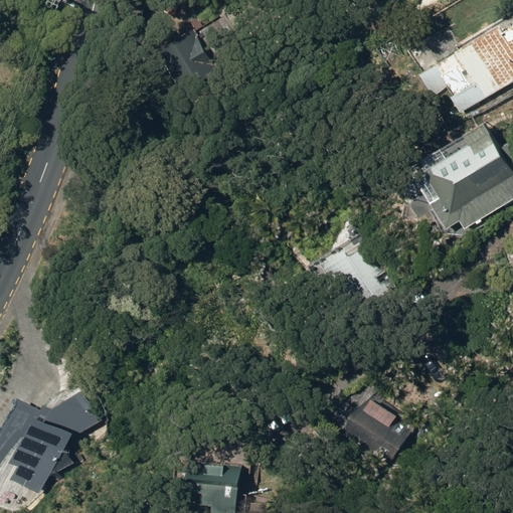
[(449,89),(453,96),(451,97),(461,113),(512,80),(512,20),(502,28),(496,19),(451,46),(454,52),(418,74),(433,98),(449,89)]
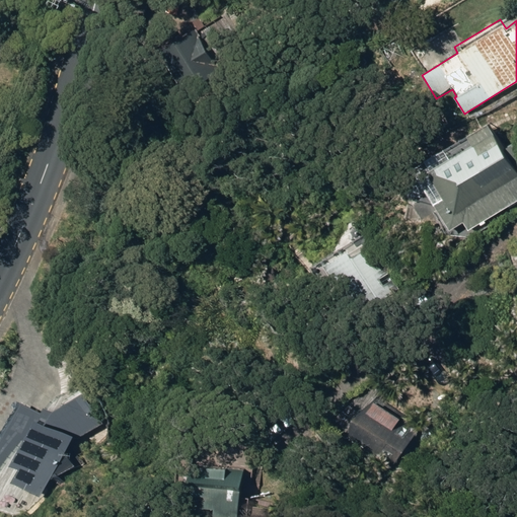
[(423,168),(442,200),(433,206),(447,229),(461,220),(466,229),(516,199),(516,149),(512,142),(498,149),(481,121),(462,132),(468,142),(423,168)]
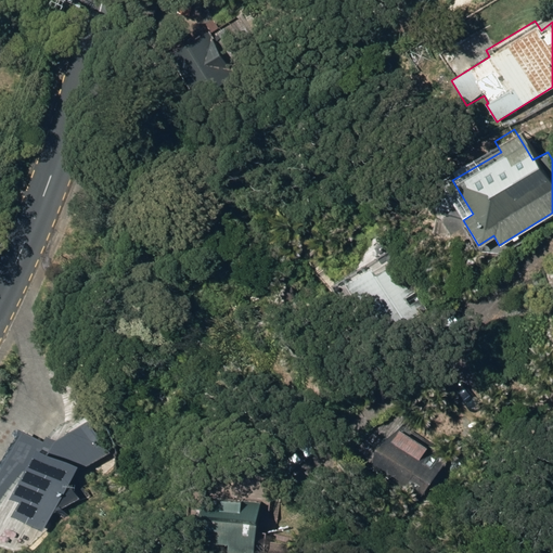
[(20,431),(0,464),(0,489),(9,494),(1,510),(39,531),(65,486),(110,452),(82,416),(37,441),(20,431)]
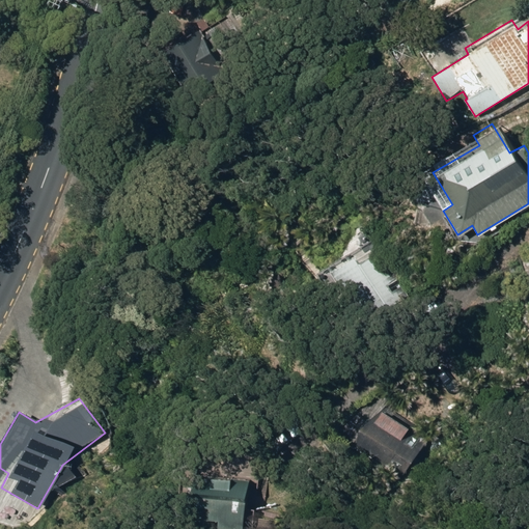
[(356,447),(402,479),(429,439),(384,408),(356,447)]
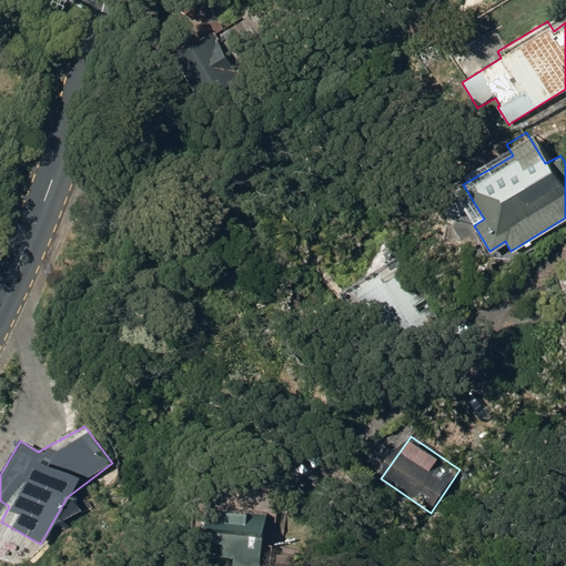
[(200,556),(243,565),(258,565),(269,516),(211,504),(200,556)]
